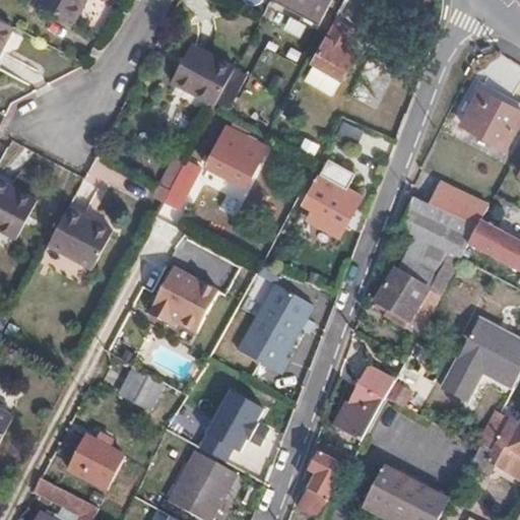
[(85,0),(39,0),(38,3),(74,21),(85,0)]
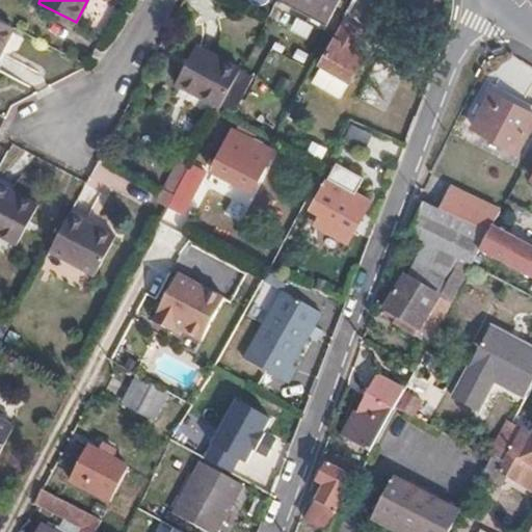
[(338,0),(296,0),(328,17),(338,0)]
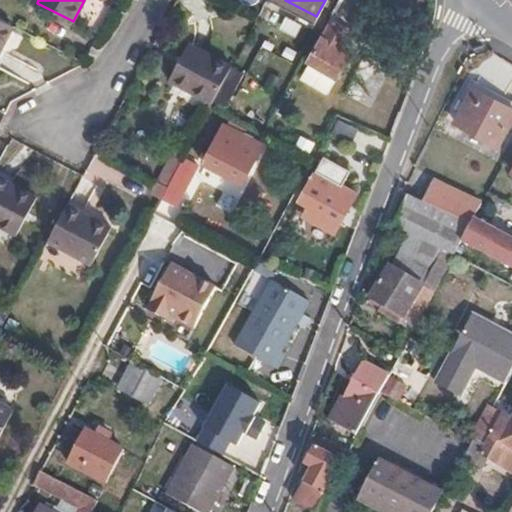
[(365,5),(357,0),(342,0),(306,59),(335,77),(351,53),(347,50),(352,43),(345,39),(365,5)]
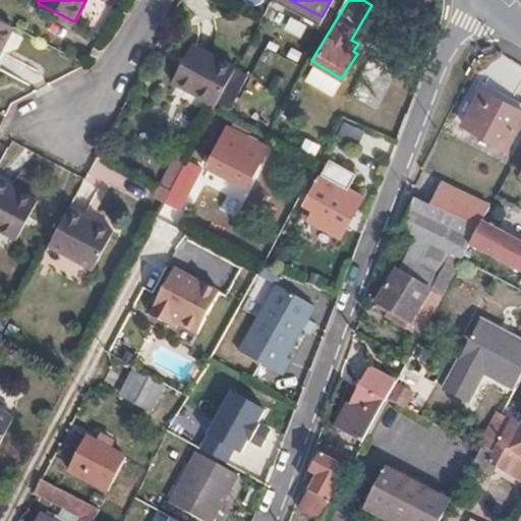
[(0,47),(13,23),(0,15),(0,47)]
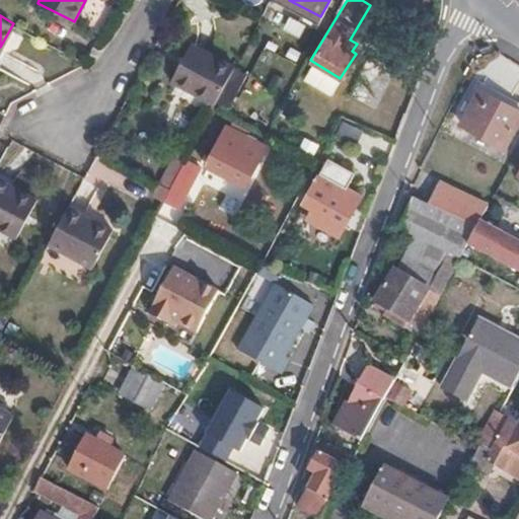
[(214,102),(234,64),(190,41),(170,79),(214,102)]
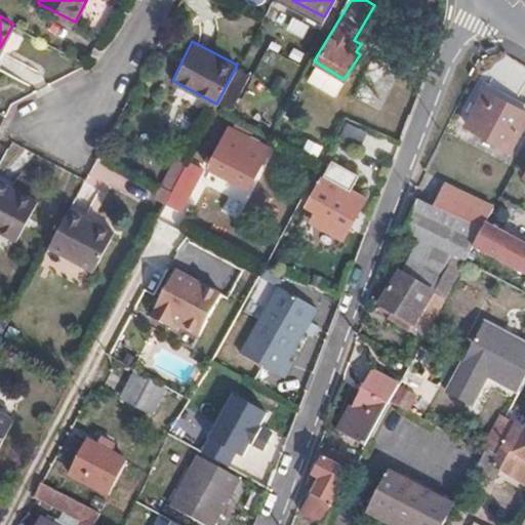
[(524,114),(485,92),(474,112),(466,127),(509,151),(524,119),(524,114)]
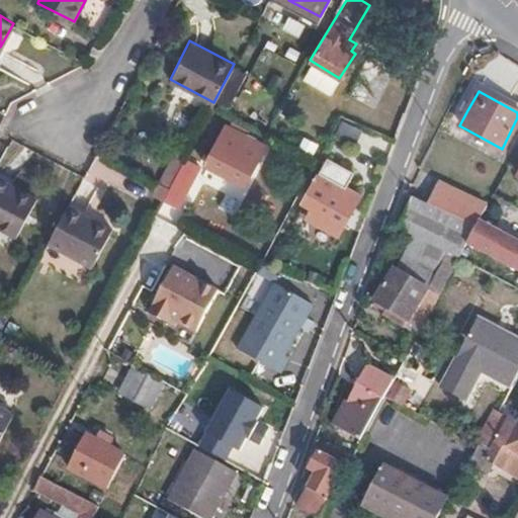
[(342,120),(337,135),(360,143),(365,127),(342,120)]
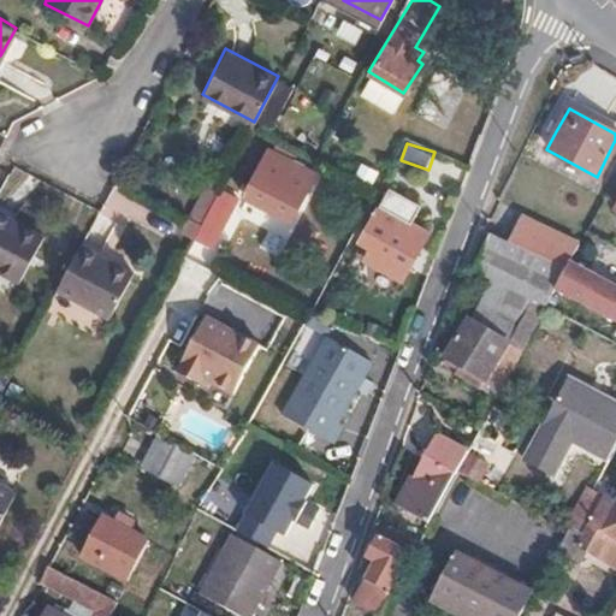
[(303,165),(304,163),(292,157),(290,160),(266,147),(241,196),(289,220),(315,173),(303,165)]
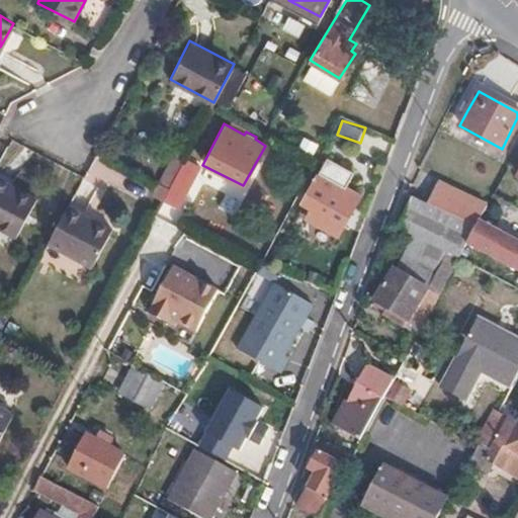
[(201,167),(187,159),(166,199),(179,207),(201,167)]
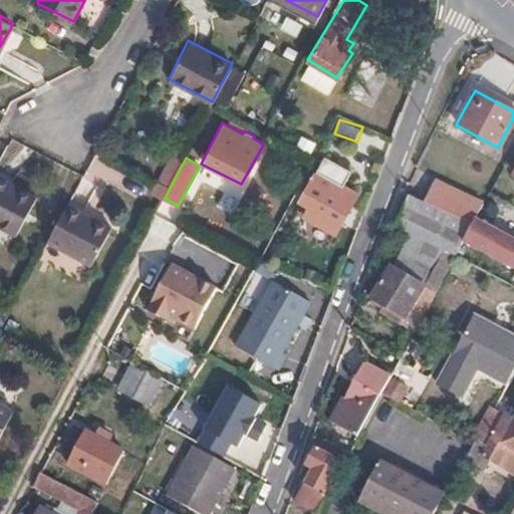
[(0,171),(0,223),(18,234),(40,194),(0,171)]
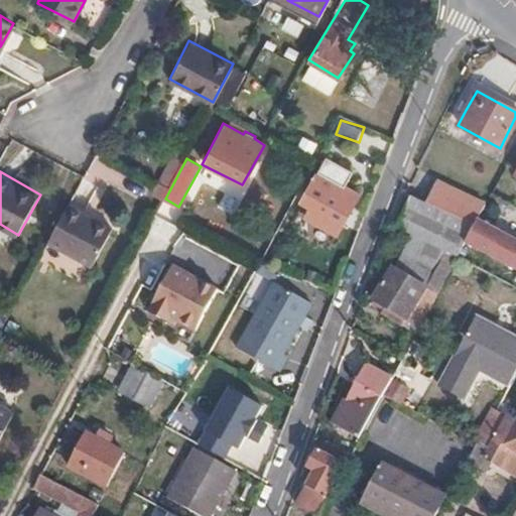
[(357,197),(317,173),(300,202),(309,207),(305,215),(336,234),(357,197)]
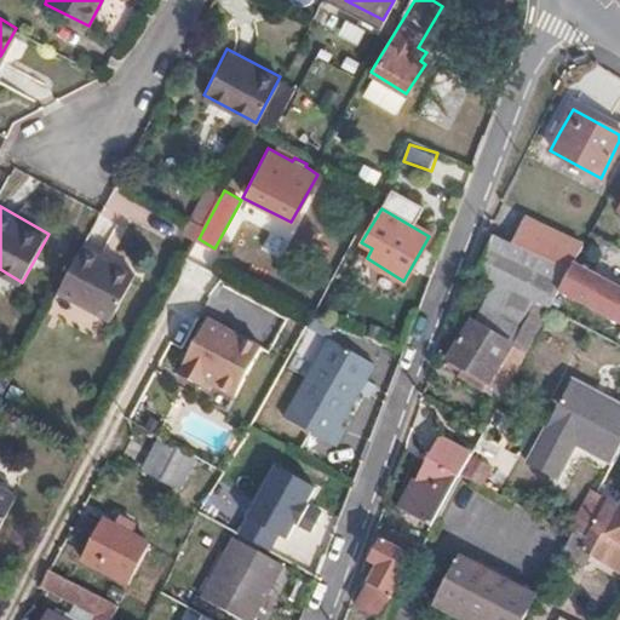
[(511,245),(567,275),(580,250),(524,219),(511,245)]
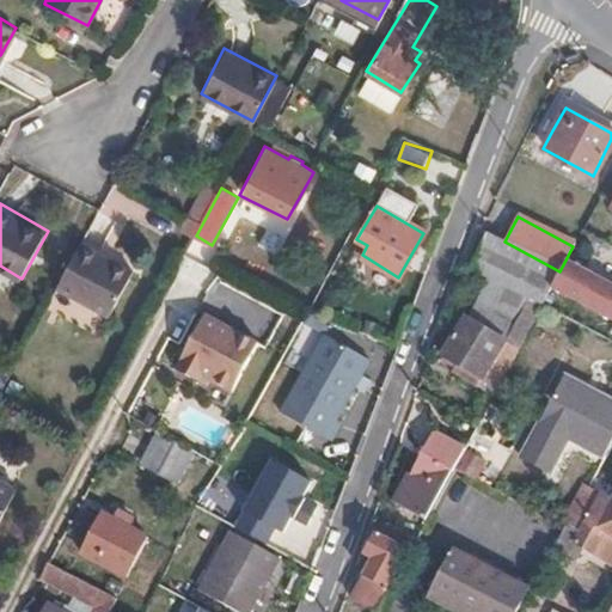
[(495,393),(560,271),(505,242),(485,232),(469,267),(490,279),(447,355),(465,367),(460,375),(495,393)]
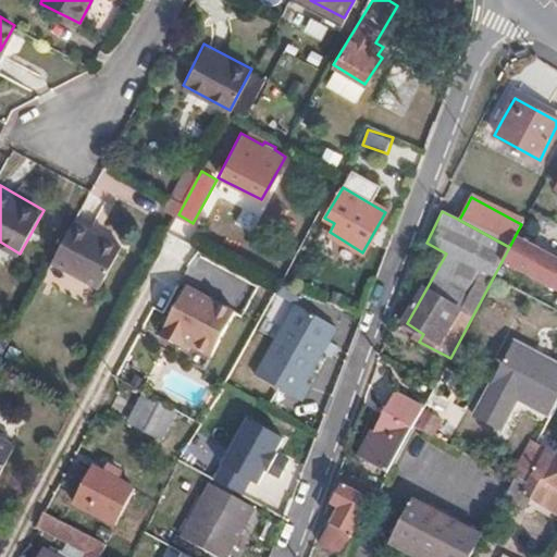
[(122,245),(75,218),(53,259),(100,284),(122,245)]
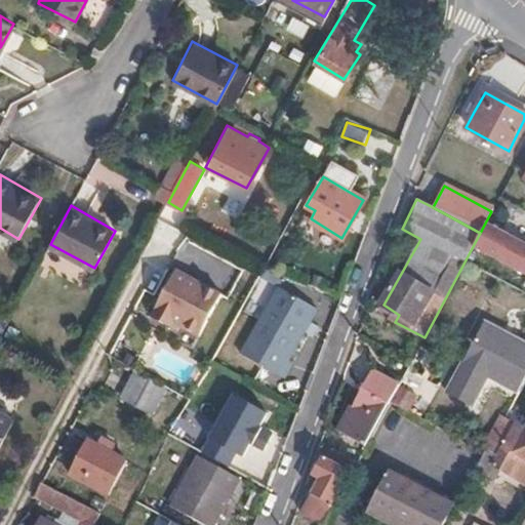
[(175,269),(150,314),(169,325),(171,322),(196,336),(220,294),(175,269)]
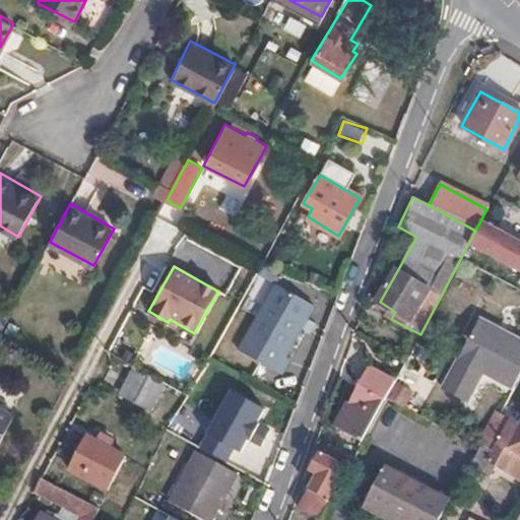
[(312,305),(273,283),(238,347),(281,373),(290,355),(286,353),(312,305)]
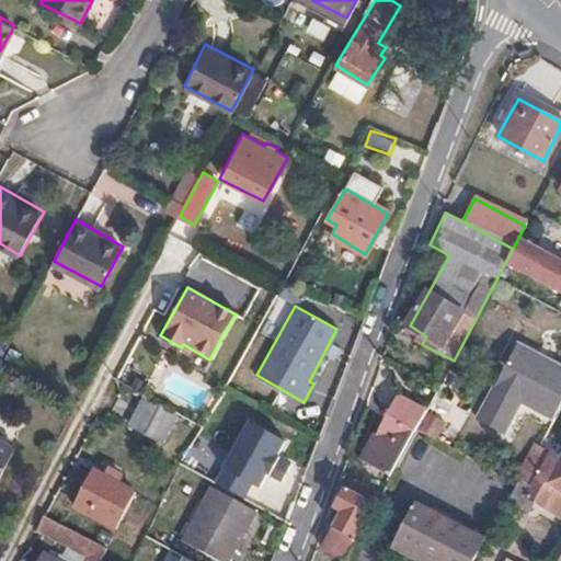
[(0,362),(11,342),(0,336),(0,362)]
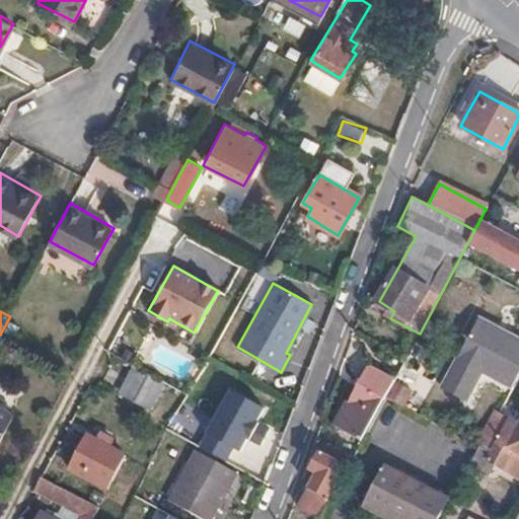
[(510,385),(518,367),(518,343),(475,319),(440,388),(465,401),(480,371),(510,385)]
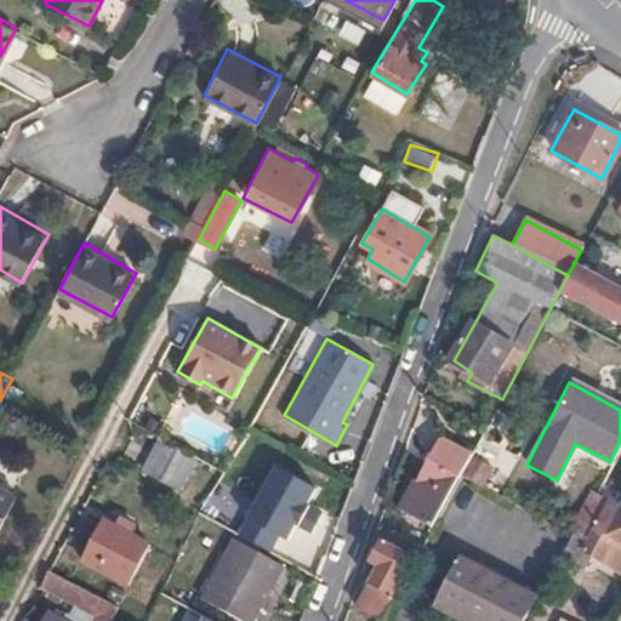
[(186,409),(174,431),(223,457),(235,436),(186,409)]
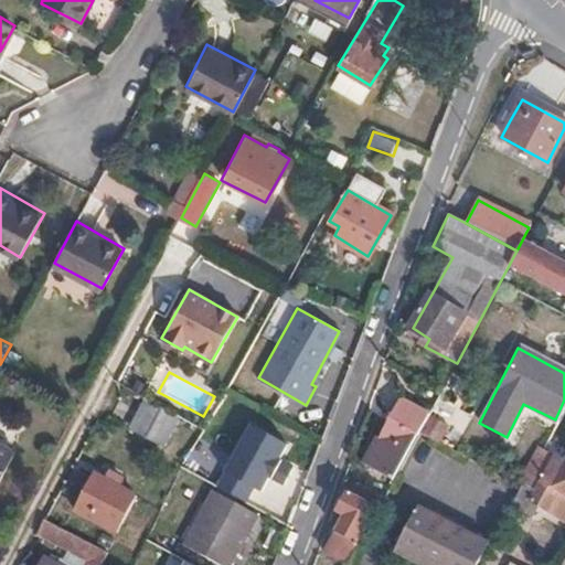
[(180,416),(149,398),(131,430),(145,437),(139,446),(155,455),(160,446),(162,447),(180,416)]
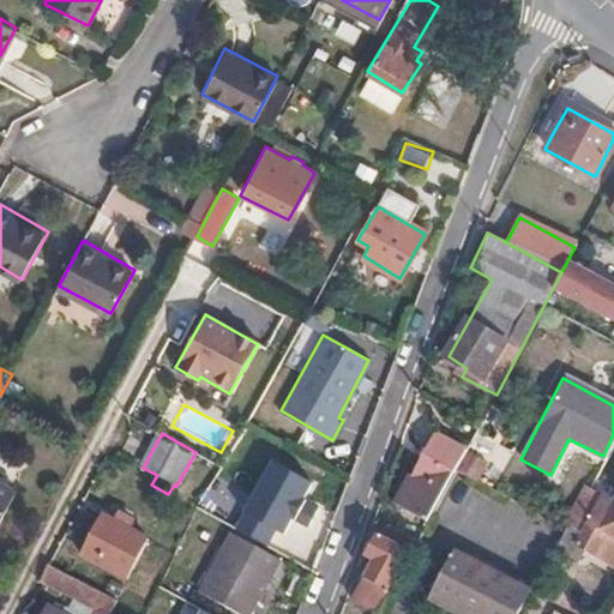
[(437,433),(398,504),(426,518),(464,447),(437,433)]
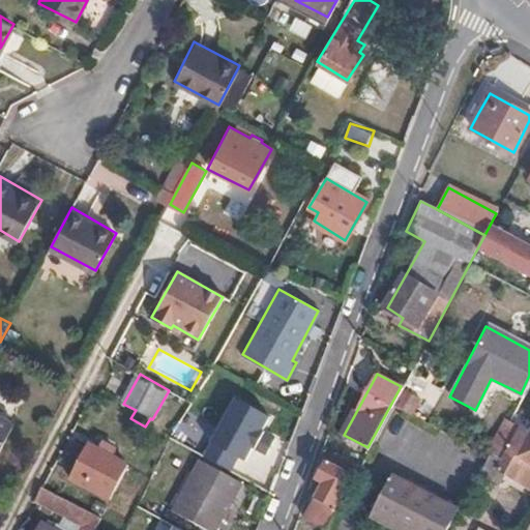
[(239,474),(275,415),(239,393),(204,453),(239,474)]
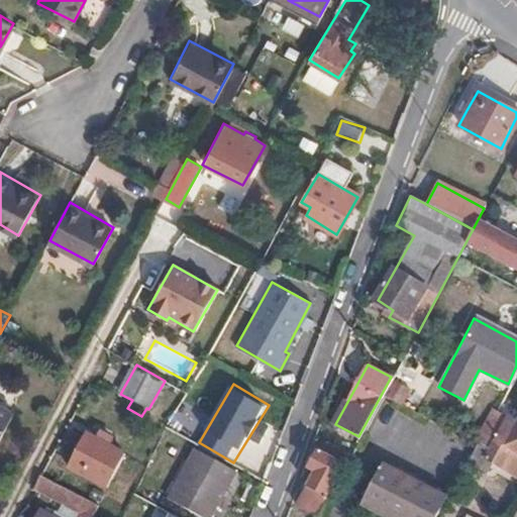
[(0,392),(0,440),(20,403),(0,392)]
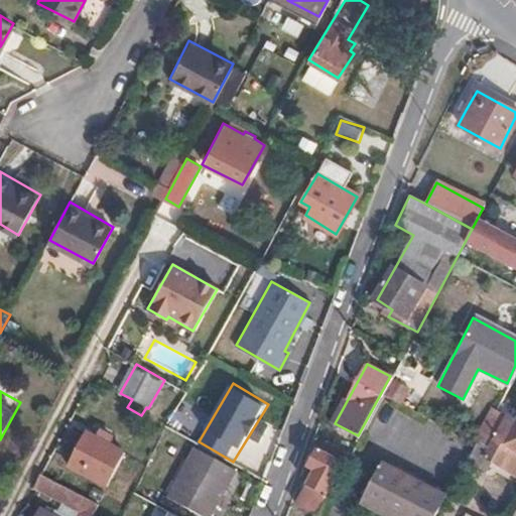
[(515,404),(510,416),(498,437),(515,447),(515,404)]
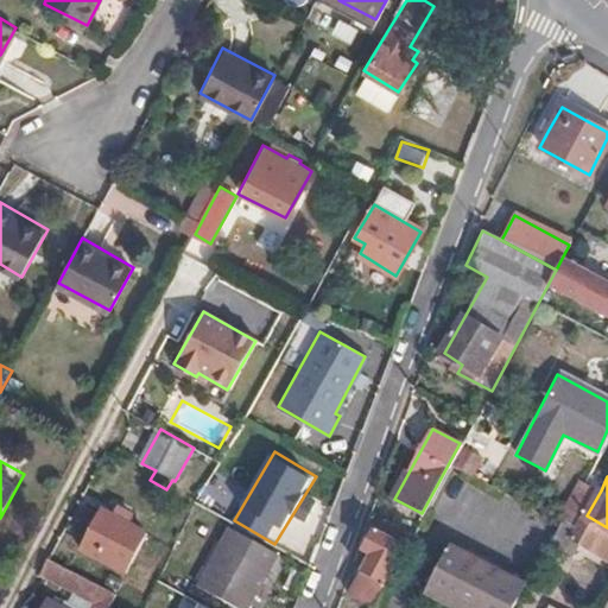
[(607,558),(607,527),(587,515),(601,491),(582,480),(561,520),(580,531),(574,540),(607,558)]
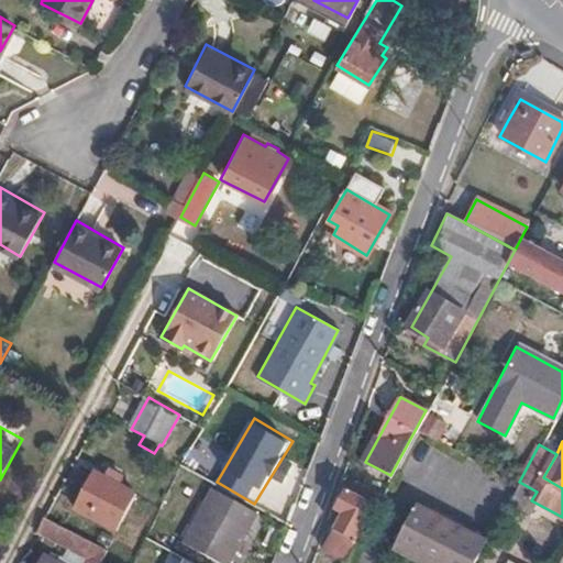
[(76,510),(118,532),(136,497),(96,474),(76,510)]
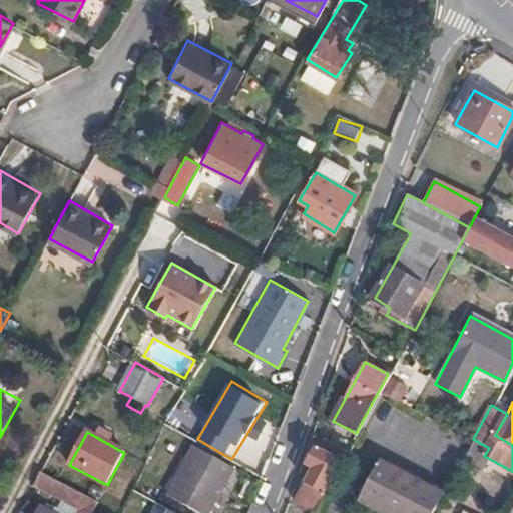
[(469,448),(484,456),(489,448),(473,439),(469,448)]
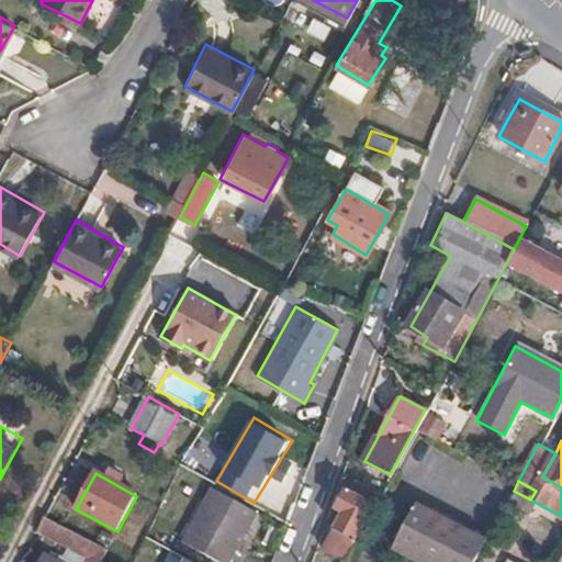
[(383,495),(359,483),(355,492),(345,486),(335,503),(344,509),(323,548),(348,561),(360,539),(353,536),(371,503),(378,506),(383,495)]
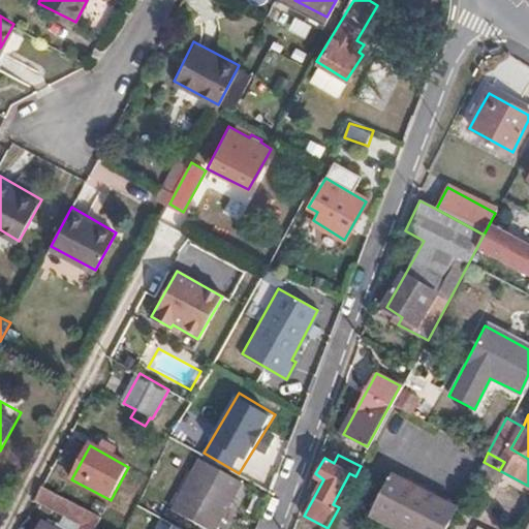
[(237,481),(197,459),(170,504),(210,527),(237,481)]
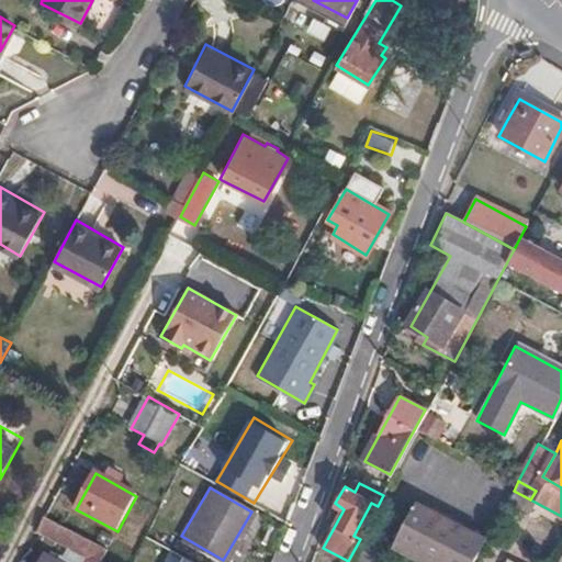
[(480,561),(491,538),(414,501),(392,544),(425,561),(480,561)]
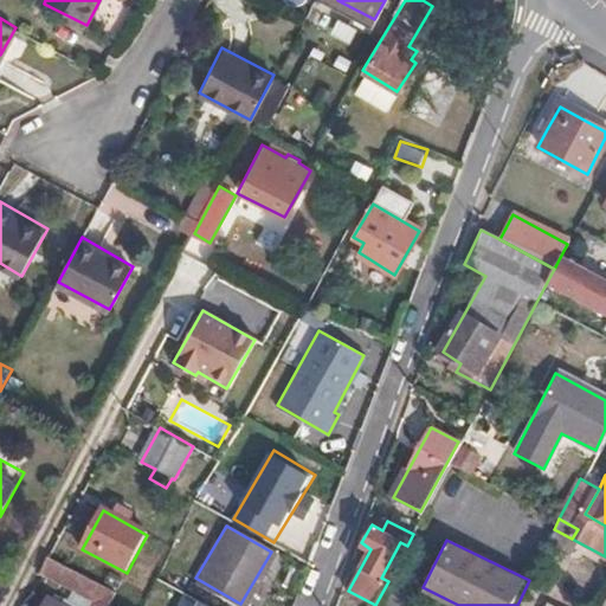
[(68,567),(49,556),(40,573),(95,604),(94,605),(59,605),(47,599),(43,605),(109,605),(116,593),(68,567)]
